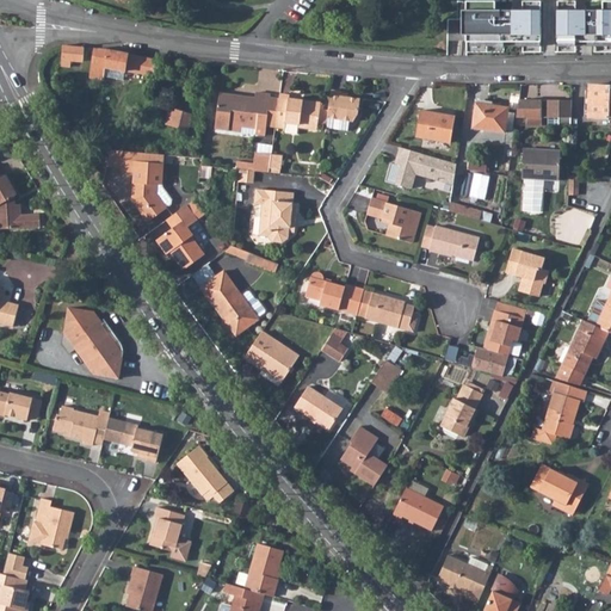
[(557,1),(557,42),(610,41),(610,0),(603,1),(603,10),(576,10),(576,1),(557,1)]
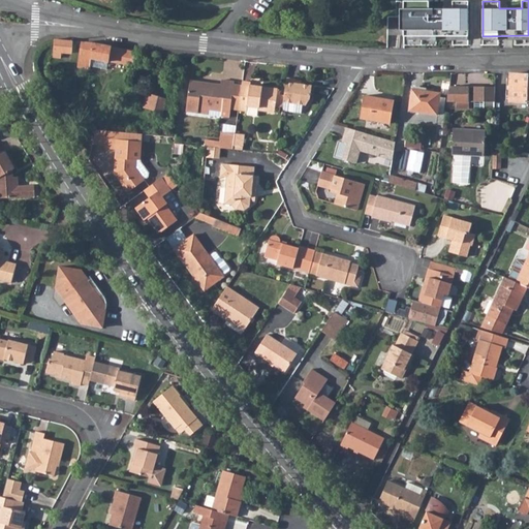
[(404,36),(468,36),(468,1),(453,1),(453,8),(429,8),(429,1),(425,1),(410,1),(404,1),(404,36)]
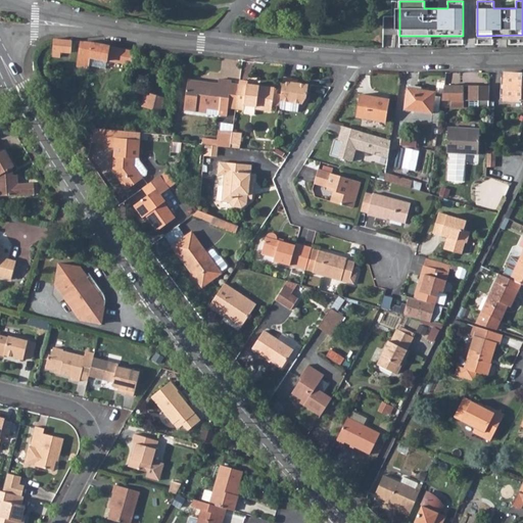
[(397,15),(385,14),(385,32),(397,32),(397,15)]
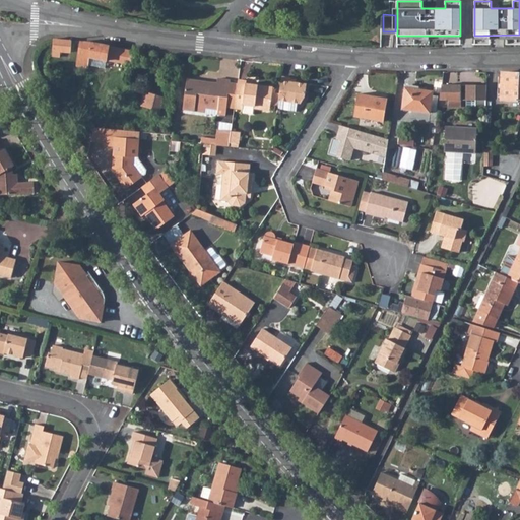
[(54,39),(54,43),(53,55),(60,56),(61,50),(71,52),(72,41),(54,39)]
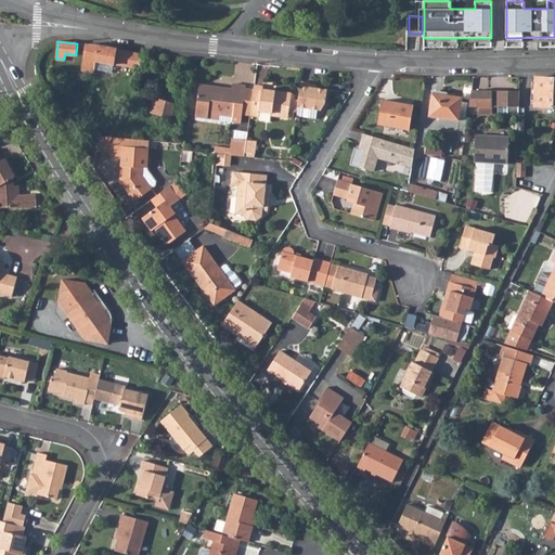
[(100,44),(87,44),(82,69),(94,72),(94,67),(97,60),(118,65),(127,66),(130,53),(130,52),(100,44)]
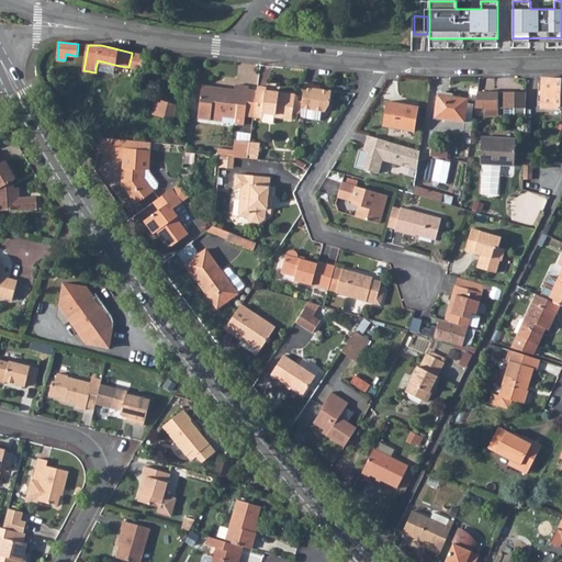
[(132,54),(128,67),(141,69),(143,57),(143,56),(132,54)]
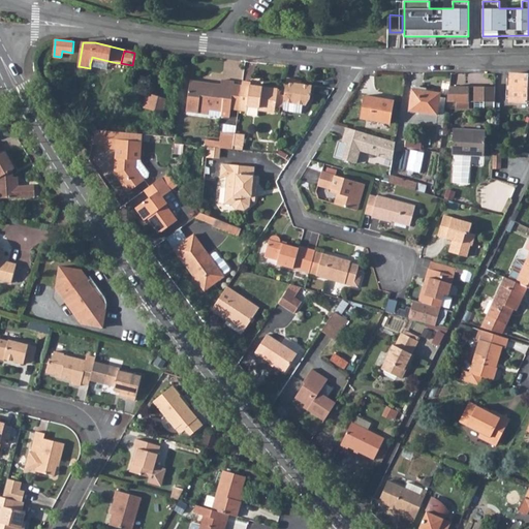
[(134,54),(132,65),(139,66),(142,56),(134,54)]
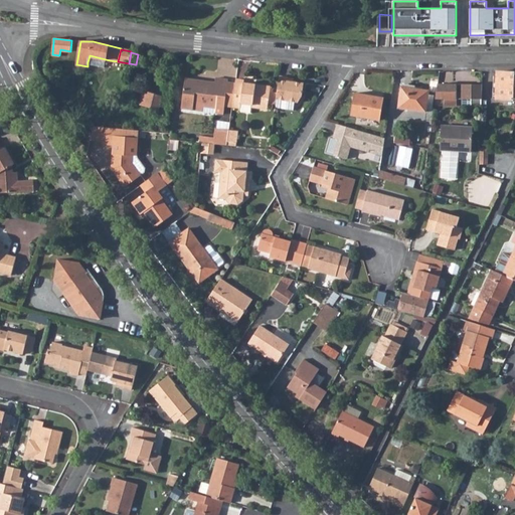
[(90,55),(88,62),(109,67),(110,60),(90,55)]
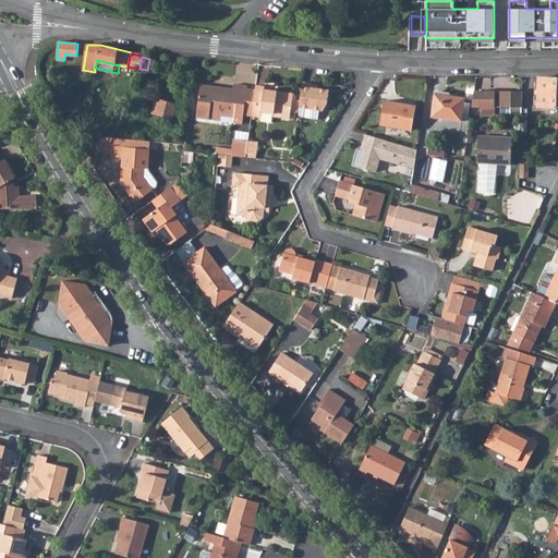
[(537,106),(557,107),(557,77),(538,77),(537,106)]
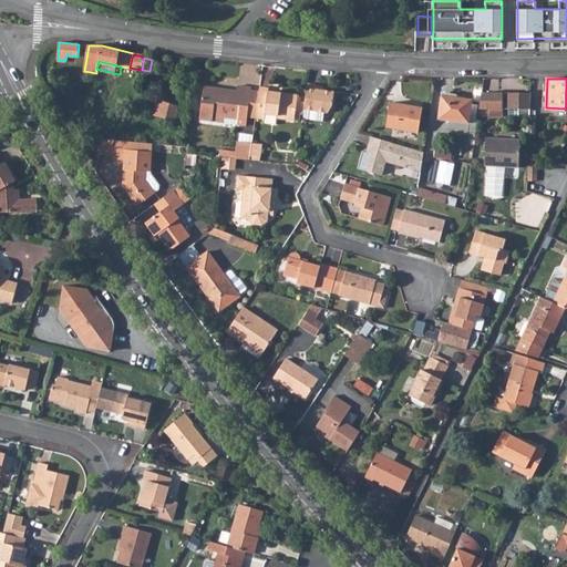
[(249,125),(250,121),(254,91),(255,86),(240,85),(240,90),(207,85),(203,119),(215,121),(216,115),(239,119),(238,124),(249,125)]
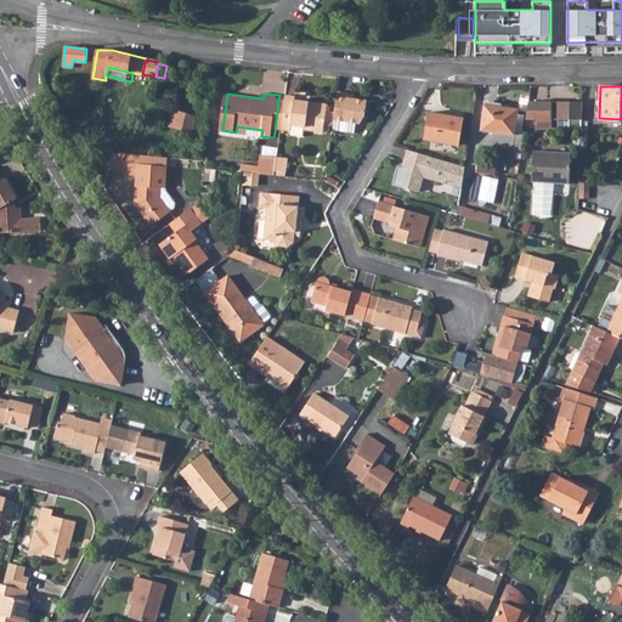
[(337,111),(335,122),(357,125),(361,125),(366,119),(368,102),(349,100),(350,95),(339,94),(337,111)]
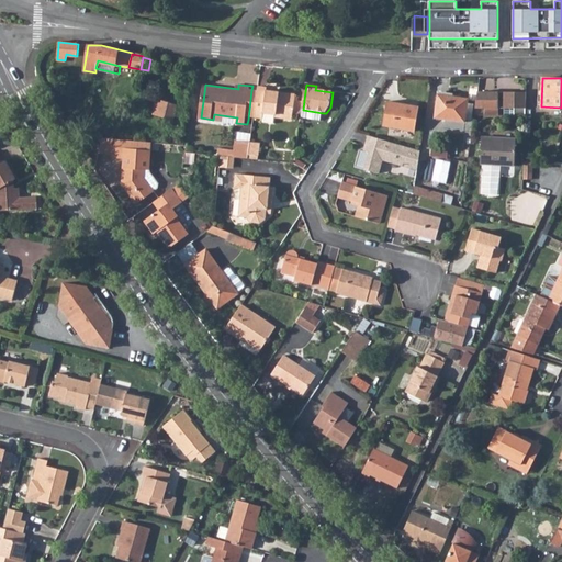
[(251,90),(248,120),(255,120),(256,117),(259,91),(259,90),(251,90)]
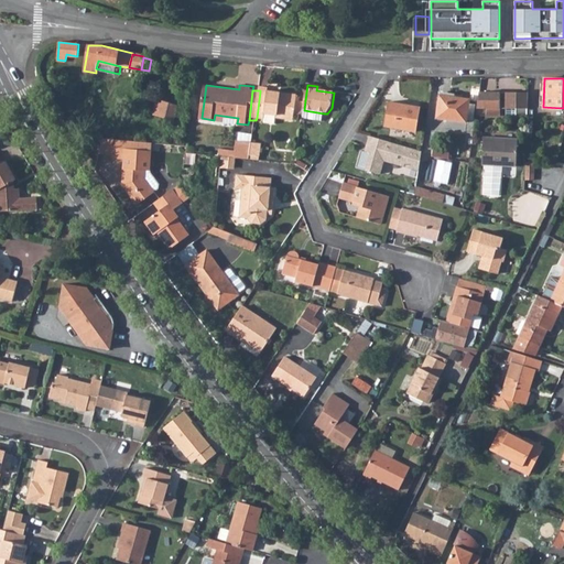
[(260,91),(257,118),(266,118),(267,114),(279,115),(279,118),(295,120),(295,112),(297,99),(297,95),(269,90),(268,93),(260,91)]
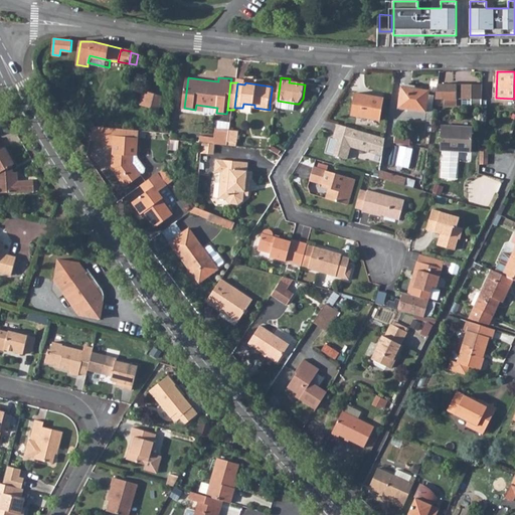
[(439,83),(437,99),(446,99),(446,106),(459,105),(459,98),(459,82),(439,83)]
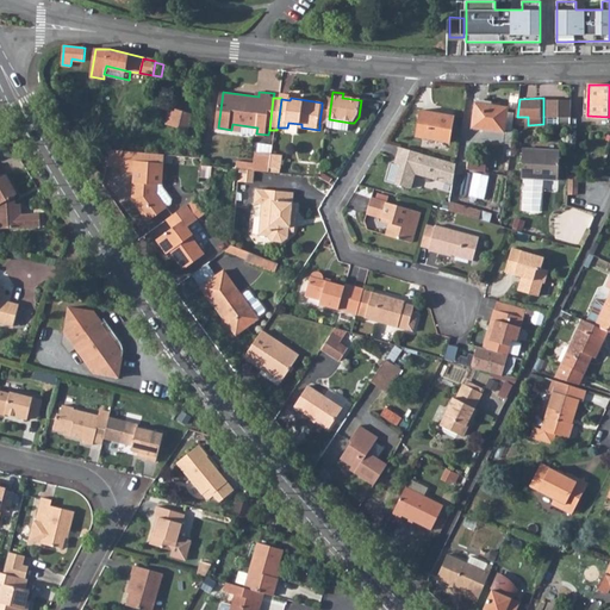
[(572,124),(572,98),(548,98),(549,116),(560,116),(560,124),(572,124)]
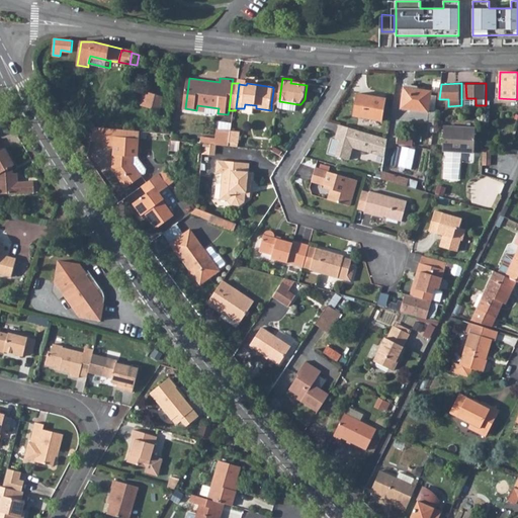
[(404,87),(401,108),(429,112),(431,91),(404,87)]
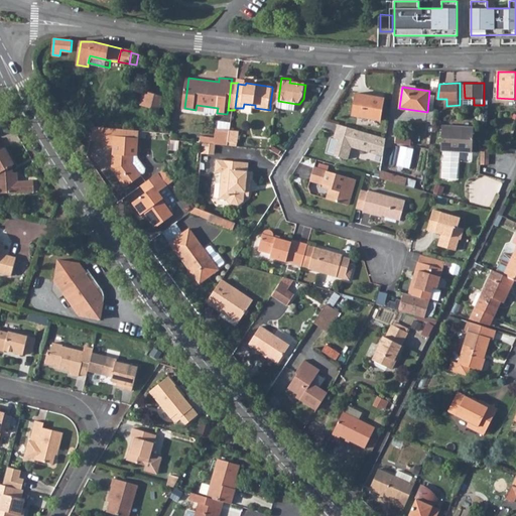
[(131,98),(130,101),(159,110),(163,96),(137,88),(134,99),(131,98)]
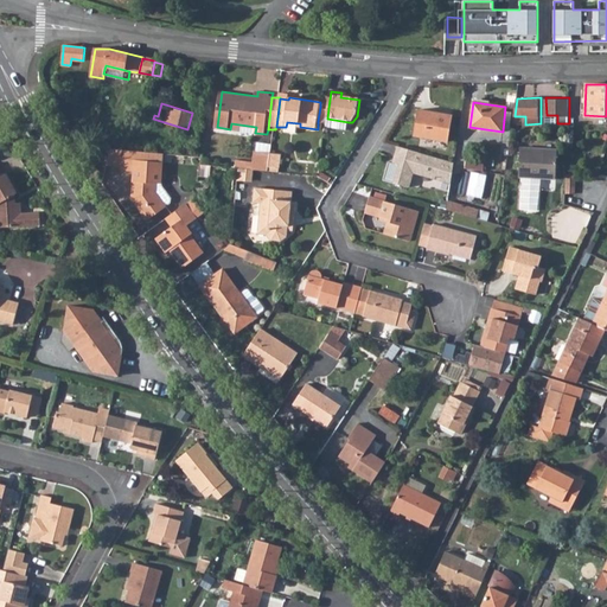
[(320,107),(318,121),(327,122),(327,119),(328,108),(320,107)]
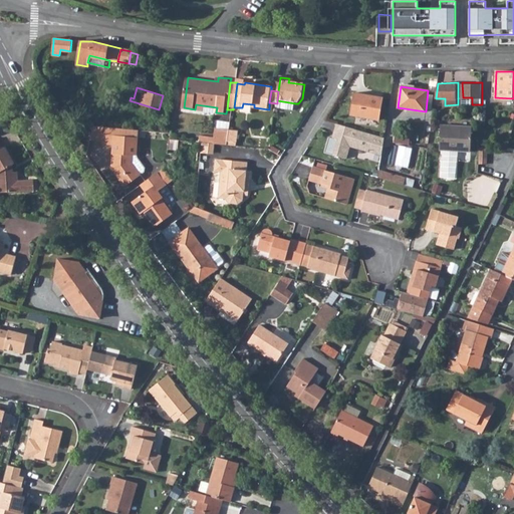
[(354,92),(351,114),(379,119),(382,97),(354,92)]
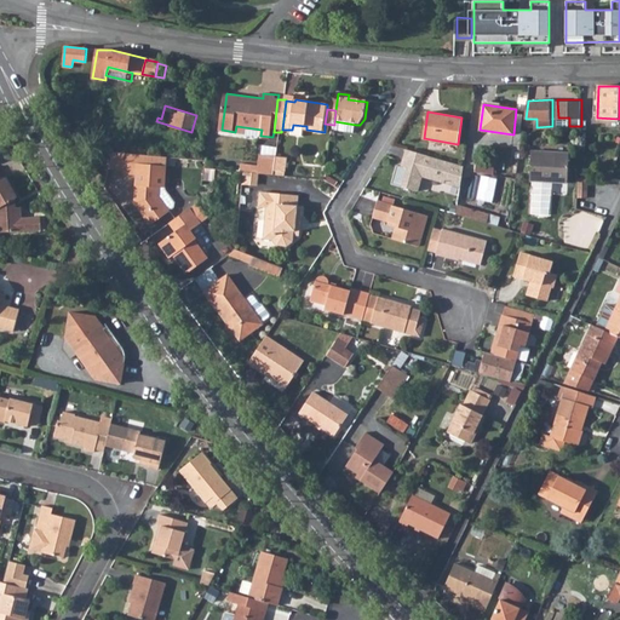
[(356,125),(334,121),(334,125),(333,132),(354,136),(356,125)]
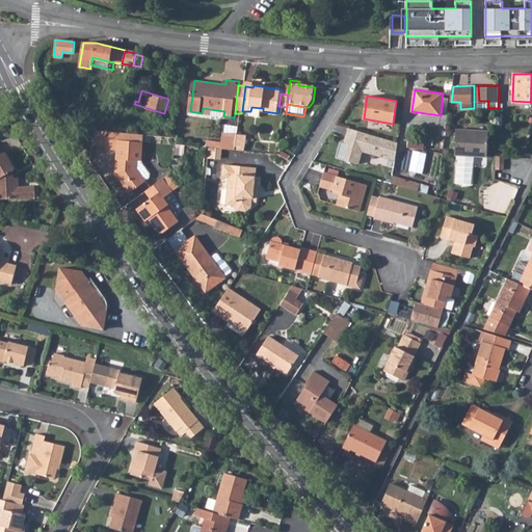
[(263,108),(251,107),(250,111),(250,114),(262,116),(263,111),(263,108)]
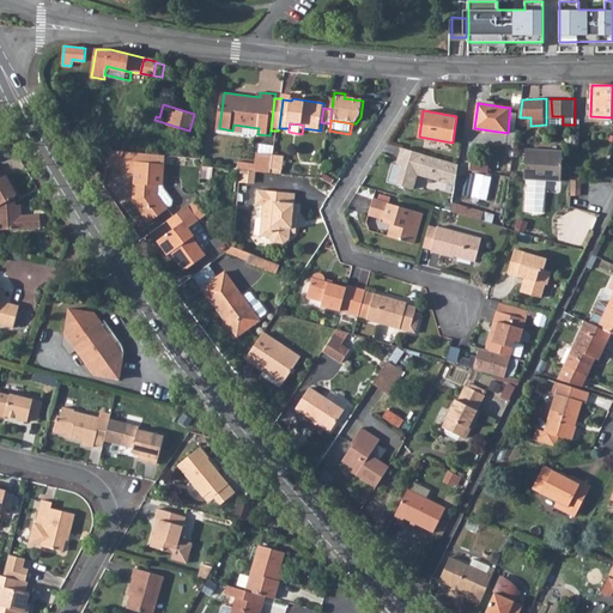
[(261,143),(260,152),(275,155),(277,145),(261,143)]
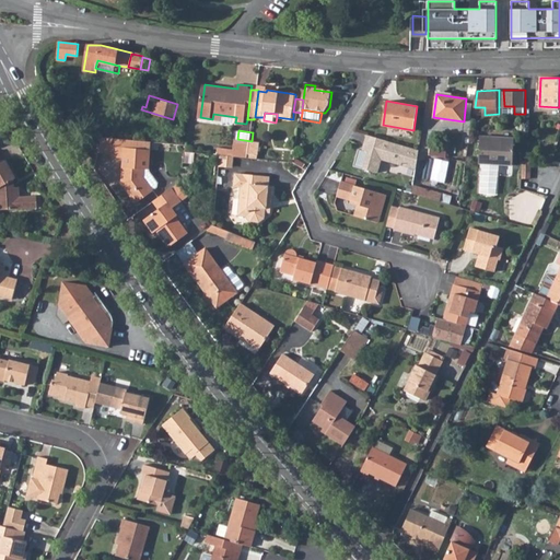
[(481,130),(480,162),(481,162),(500,163),(514,164),(516,132),(481,130)]
